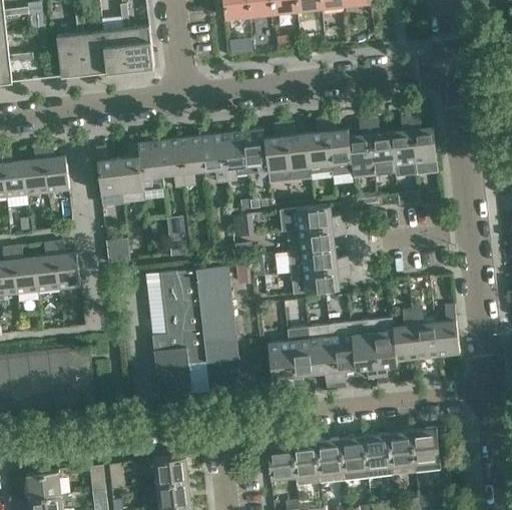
[(246,0),(222,0),(224,19),(249,16),(246,0)]
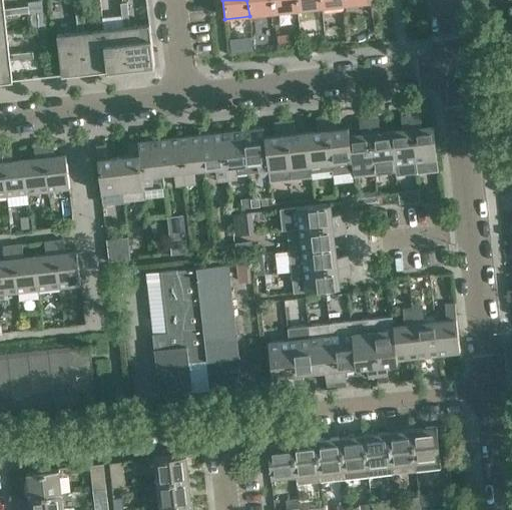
[(272,0),(246,0),(249,16),(274,13),(272,0)]
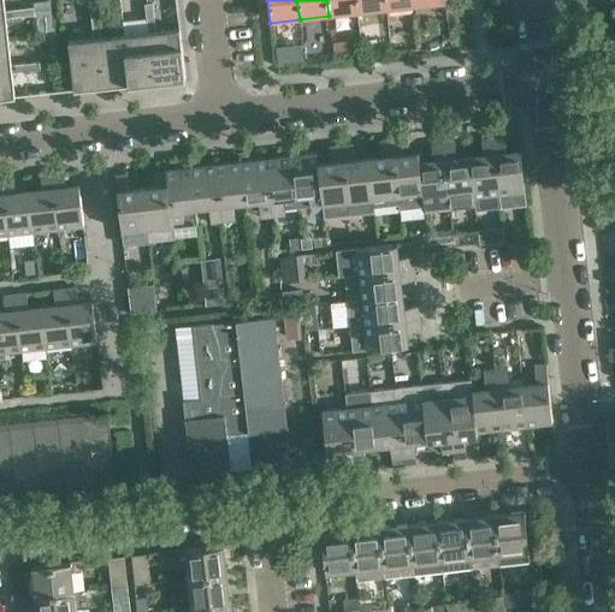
[(355,0),(326,0),(329,16),(356,13),(355,0)]
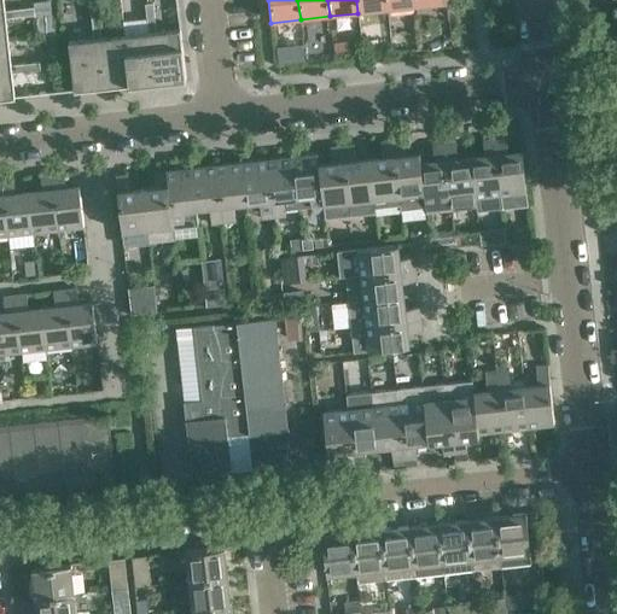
[(385,0),(356,0),(358,13),(388,10),(385,0)]
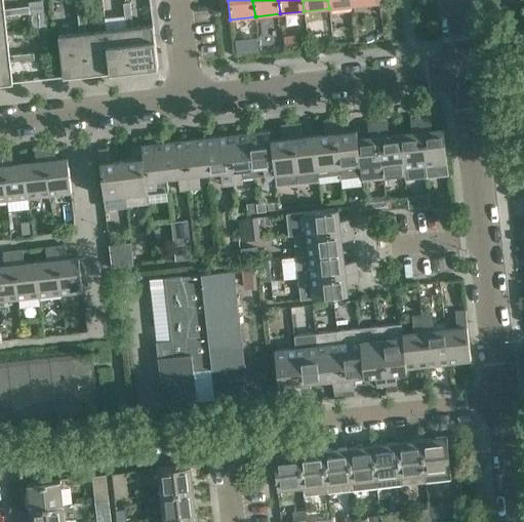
[(15,9),(3,11),(4,13),(0,13),(0,38),(6,38),(4,17),(16,16),(15,9)]
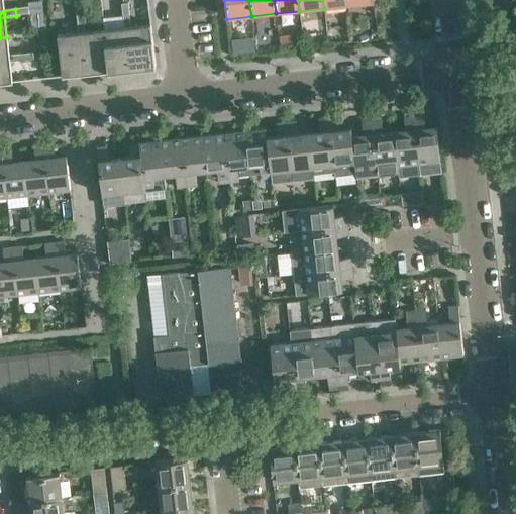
[(149,26),(129,28),(128,16),(121,17),(123,29),(125,29),(130,70),(155,68),(150,28),(149,28),(149,26)]
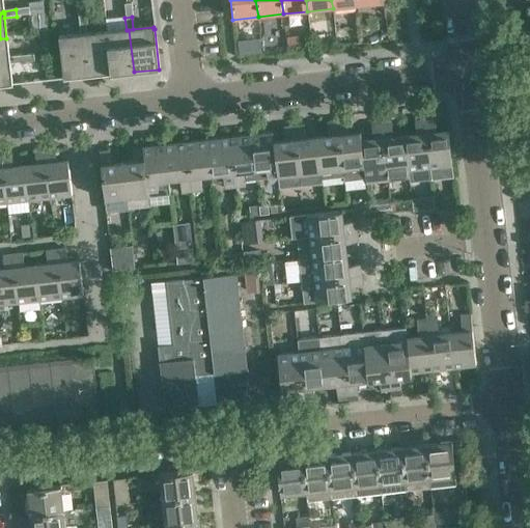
[(106,32),(86,34),(85,22),(78,23),(80,35),(82,35),(86,78),(110,75),(106,32)]
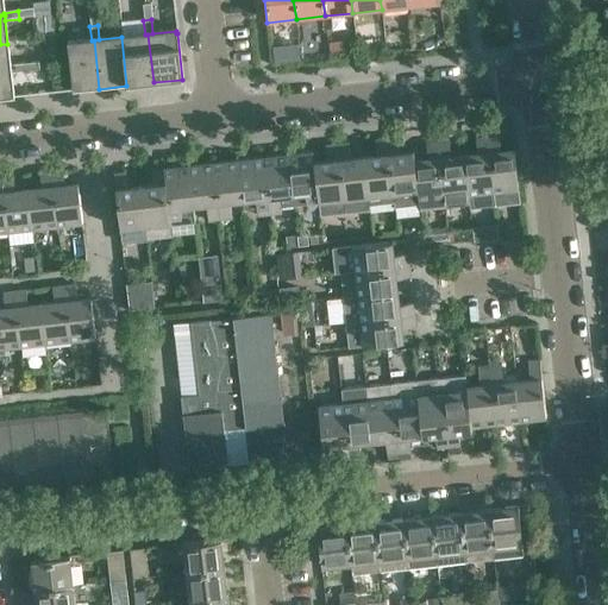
[(148,35),(145,35),(121,37),(126,86),(154,82),(148,35)]
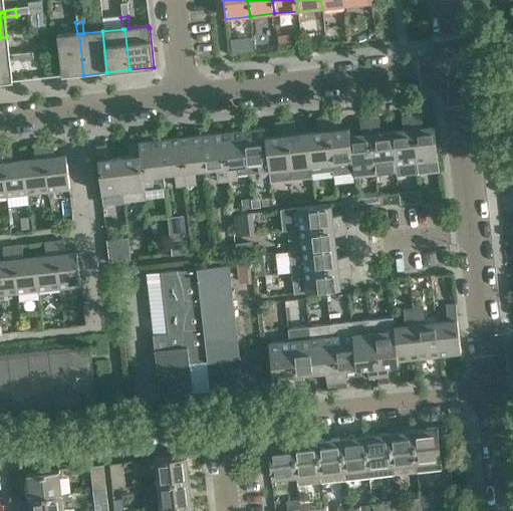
[(77,34),(56,36),(60,77),(83,75),(79,34),(77,34)]
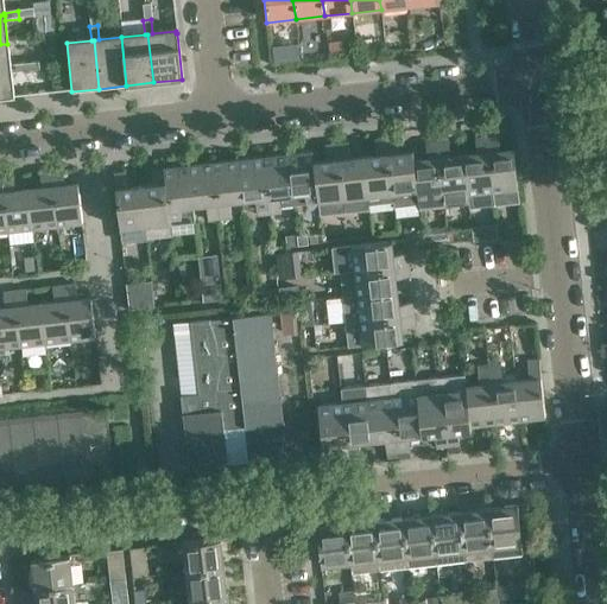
[(7,44),(0,44),(0,72),(11,71),(10,67),(7,44)]
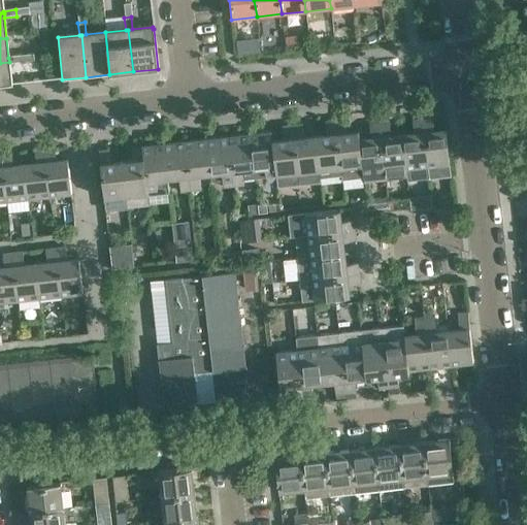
[(281,39),(270,40),(271,48),(282,47),(281,39)]
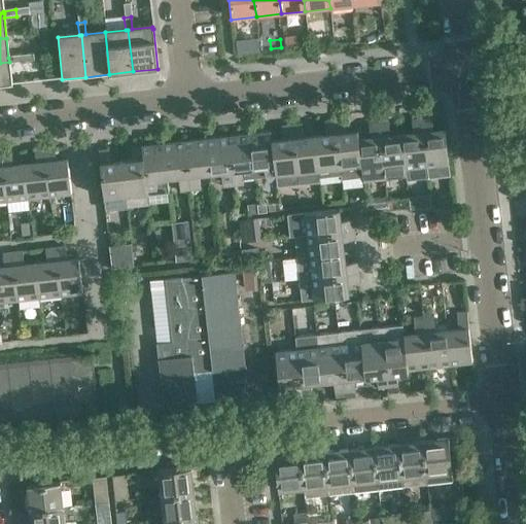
[(9,62),(0,63),(0,86),(9,85),(11,84),(9,65),(22,64),(21,57),(8,58),(9,62)]
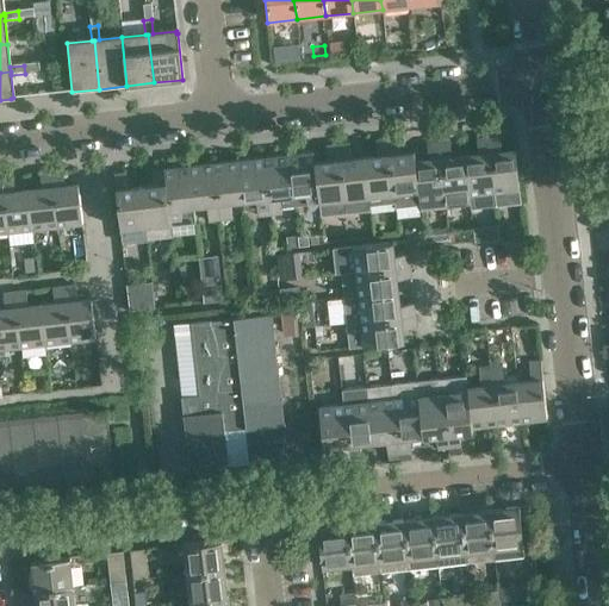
[(398,138),(386,141),(395,208),(395,212),(420,210),(415,162),(414,152),(402,154),(398,138)]
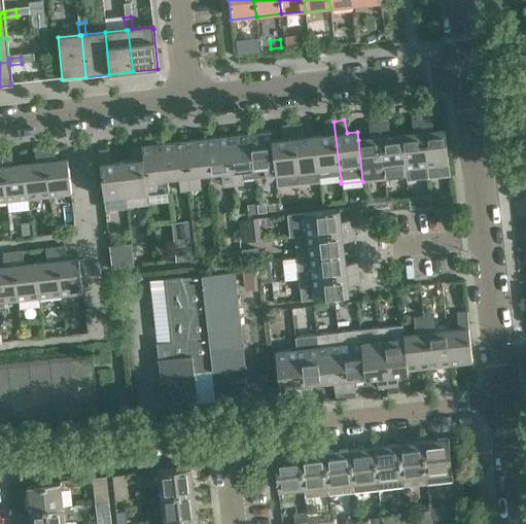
[(431,119),(421,120),(427,182),(450,180),(444,131),(433,132),(431,119)]
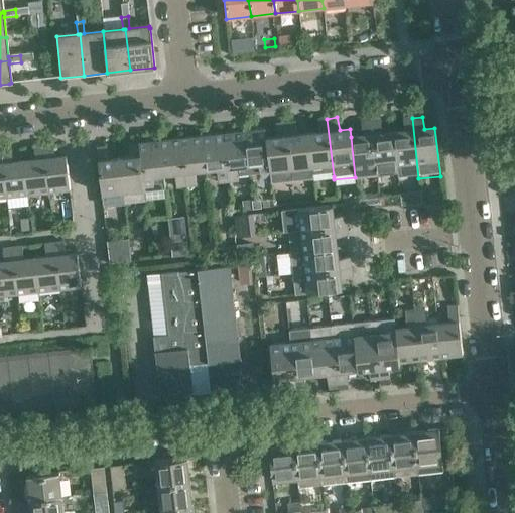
[(418,178),(412,118),(402,119),(403,131),(392,132),(397,181),(418,178)]
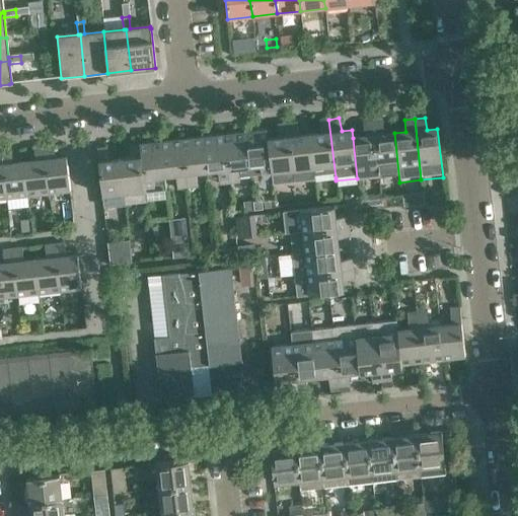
[(320,133),(310,134),(315,179),(336,177),(328,120),(318,121),(320,133)]
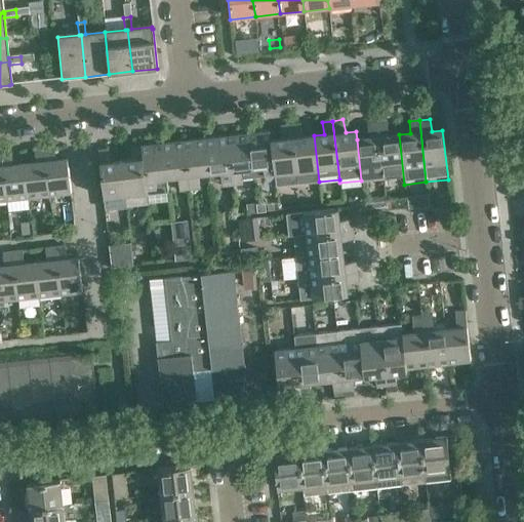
[(403,182),(399,134),(388,135),(387,124),(376,125),(383,183),(384,184),(403,182)]
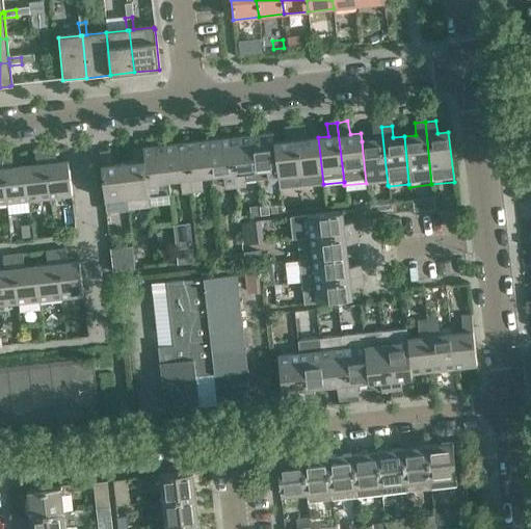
[(304,127),(294,128),(300,190),(324,188),(323,184),(318,137),(306,139),(304,127)]
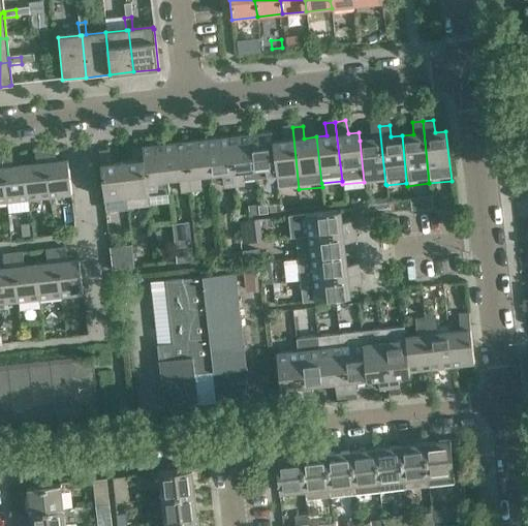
[(385,184),(379,126),(369,127),(370,138),(360,141),(364,182),(364,186),(385,184)]
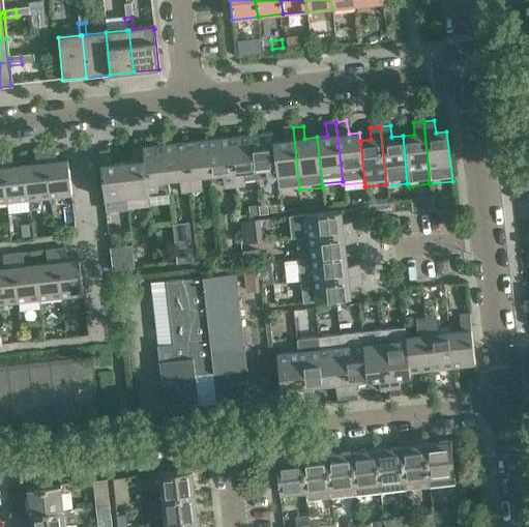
[(284,141),(273,142),(277,183),(278,192),(299,189),(293,127),(283,128),(284,141)]
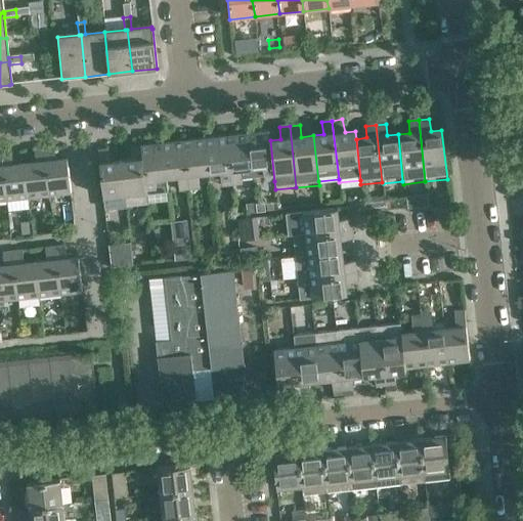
[(268,132),(247,135),(251,181),(263,179),(264,183),(274,181),(270,140),(268,132)]
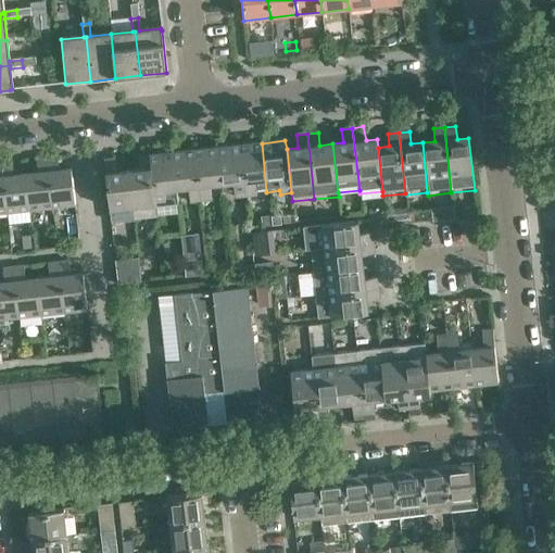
[(262,143),(240,146),(246,198),(256,197),(256,193),(266,192),(262,143)]
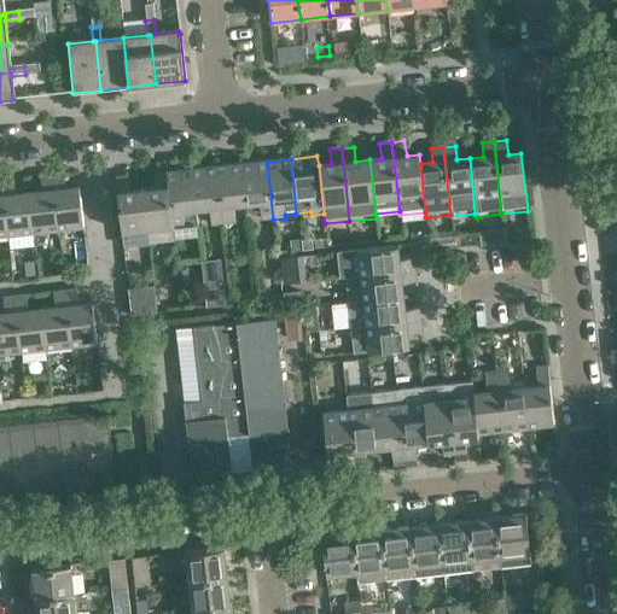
[(267,162),(242,164),(245,206),(246,218),(260,217),(261,221),(273,220),(267,162)]
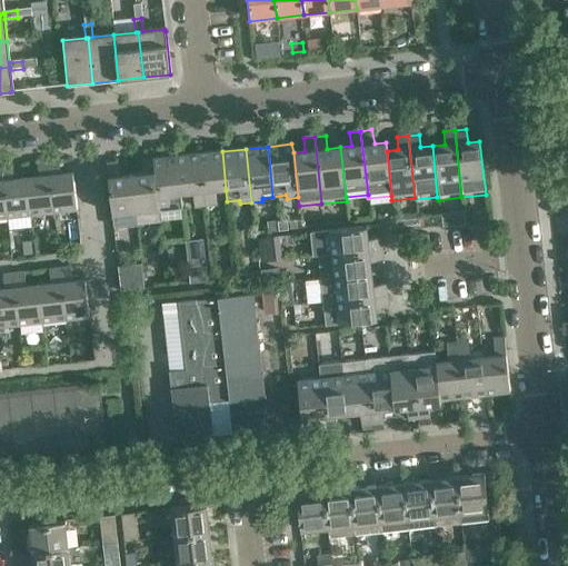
[(222,151),(199,154),(205,208),(216,207),(215,191),(226,190),(222,151)]
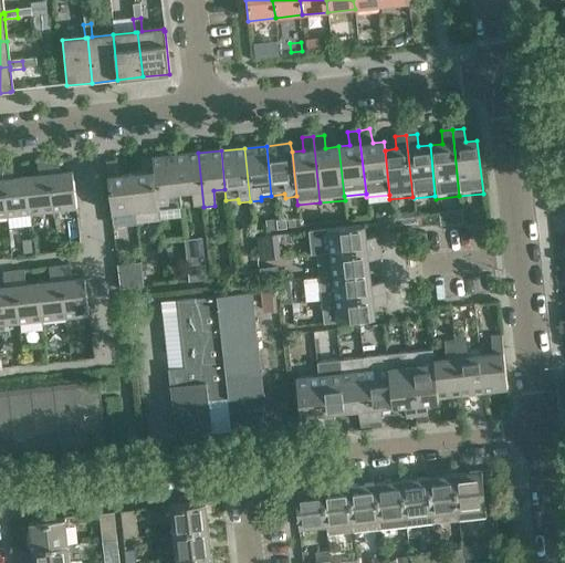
[(198,153),(175,156),(179,195),(191,193),(192,208),(203,207),(198,153)]
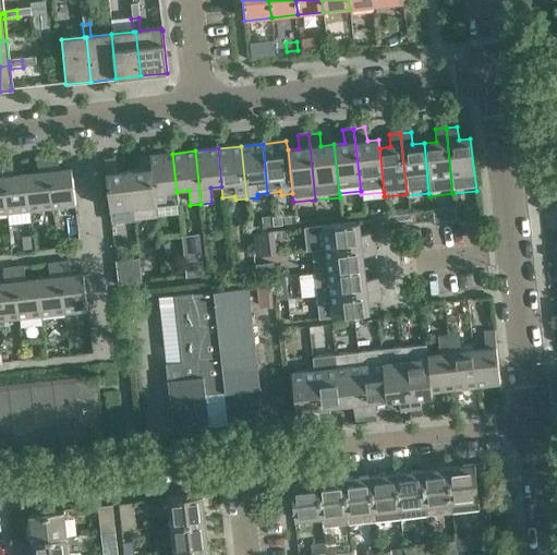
[(172,154),(149,156),(155,209),(179,207),(177,192),(172,154)]
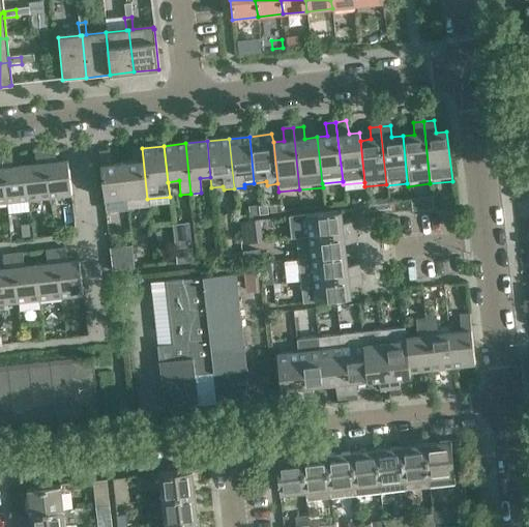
[(133,162),(121,164),(127,210),(148,208),(147,199),(142,148),(131,149),(133,162)]
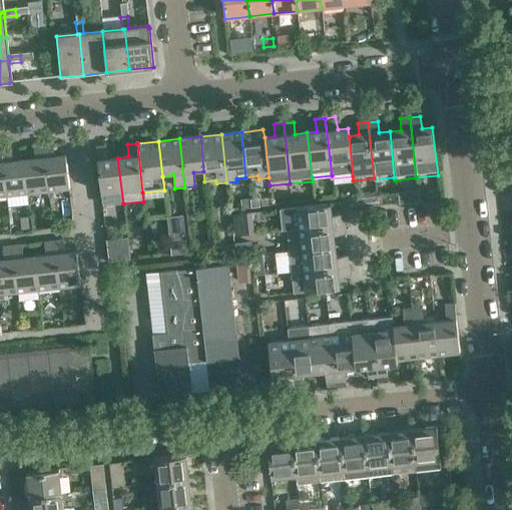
[(53,145),(42,146),(47,193),(68,191),(64,155),(54,156),(53,145)]
